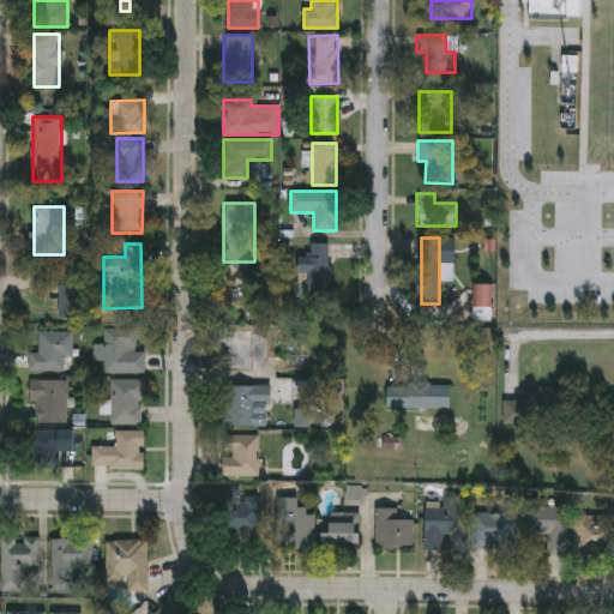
[(330,244),(330,272),(298,272),(298,256),(311,256),(311,244),(330,244)]
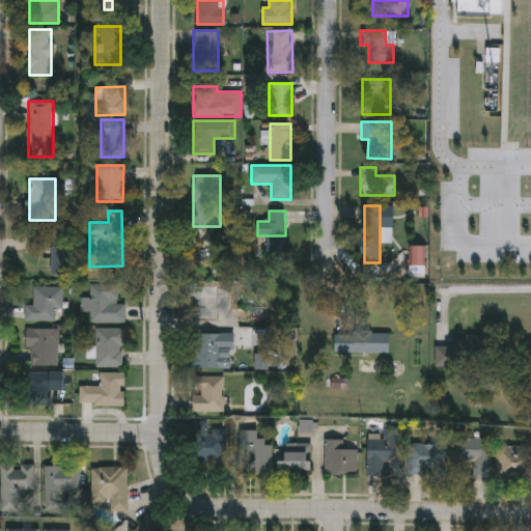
[(51,275),(51,246),(70,246),(70,275),(51,275)]
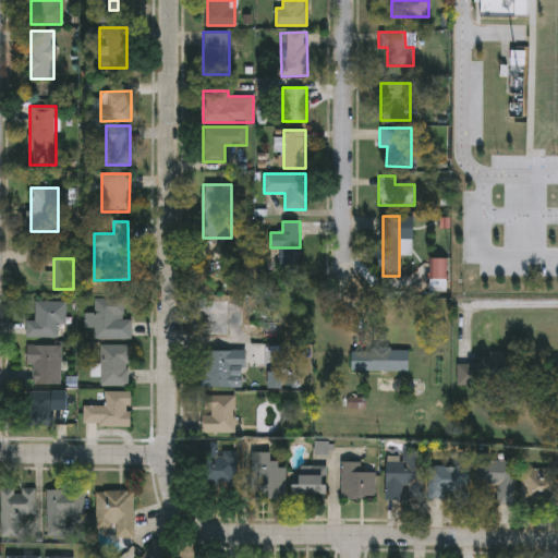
[(131,319),(131,340),(94,338),(94,328),(85,328),(85,313),(93,314),(94,298),(122,299),(122,319),(131,319)]
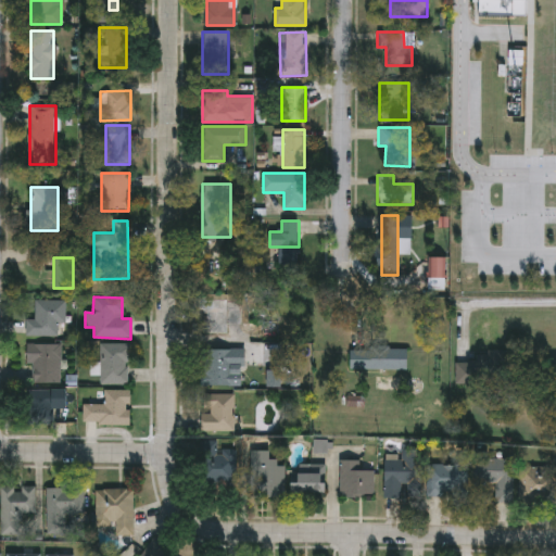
[(228,335),(202,335),(202,299),(228,299),(228,307),(242,307),(242,326),(228,326),(228,335)]
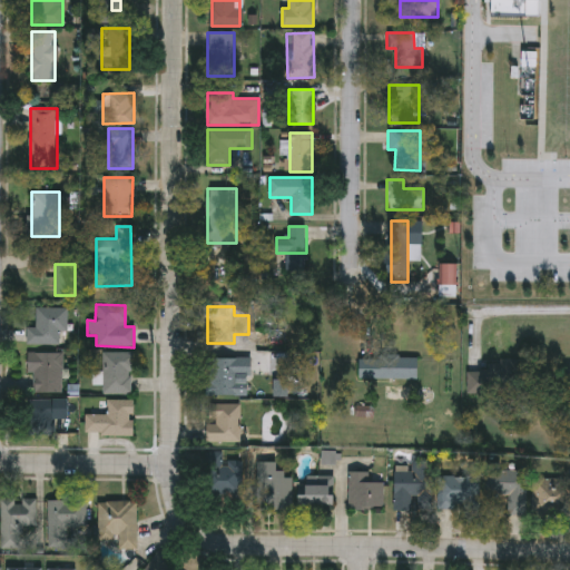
[(35,327),(35,307),(67,307),(67,332),(62,332),(62,345),(28,345),(28,327),(35,327)]
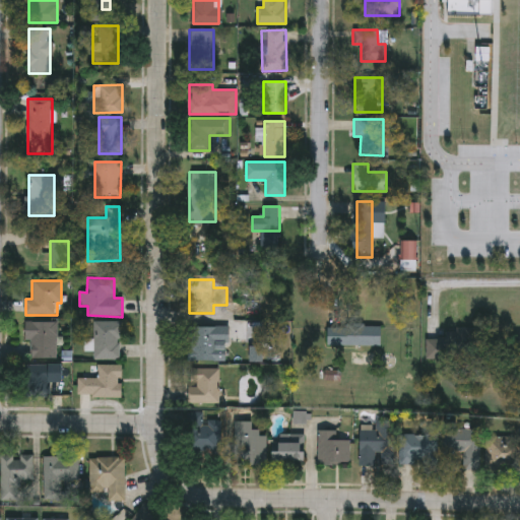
[(121,321),(121,359),(93,359),(93,321),(121,321)]
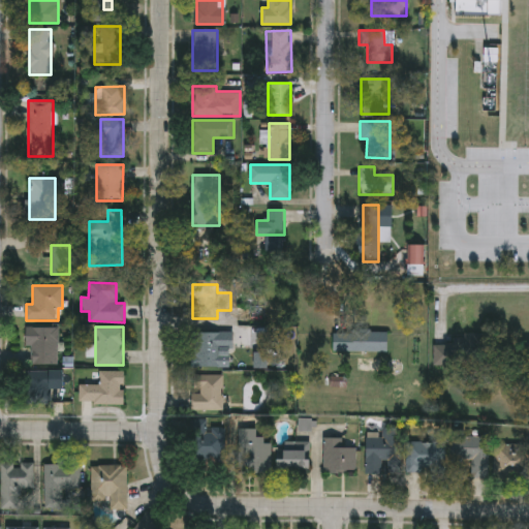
[(59,364),(26,365),(26,328),(58,328),(59,364)]
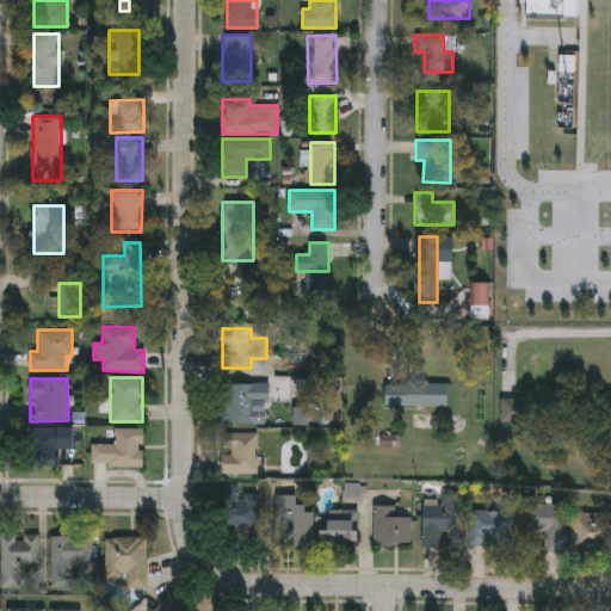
[(384,406),(384,383),(446,383),(446,406),(384,406)]
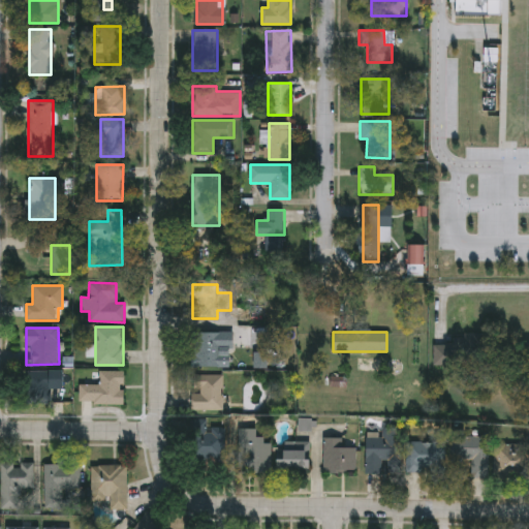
[(231,333),(231,356),(221,356),(221,367),(191,367),(191,333),(231,333)]
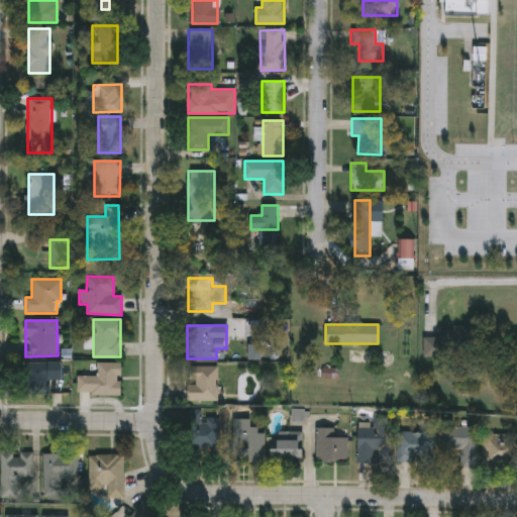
[(424,356),(424,336),(441,336),(441,328),(470,328),(470,356),(424,356)]
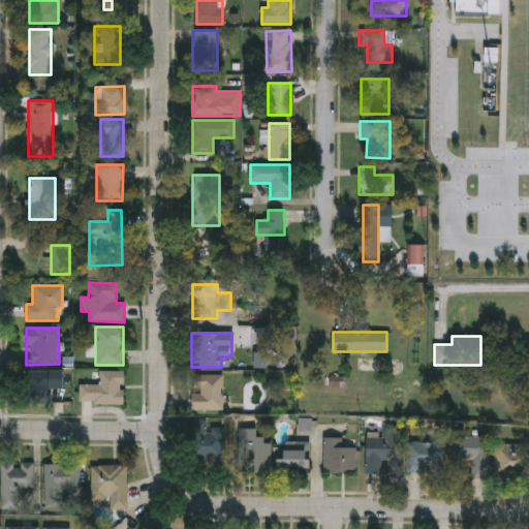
[(26,403),(26,371),(63,371),(63,390),(49,390),(49,403),(26,403)]
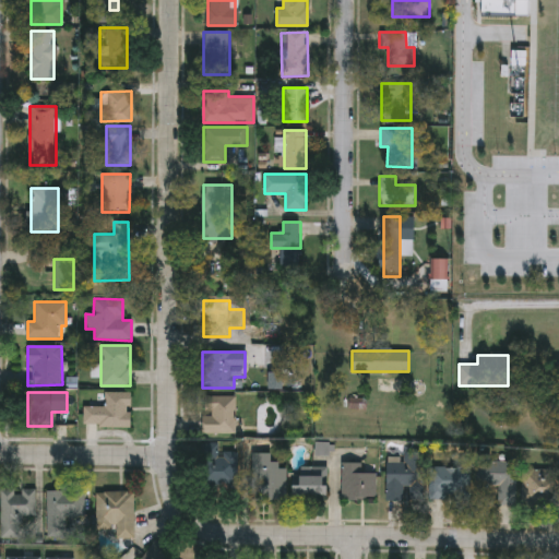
[(130,427),(83,427),(83,406),(95,406),(95,392),(130,392),(130,427)]
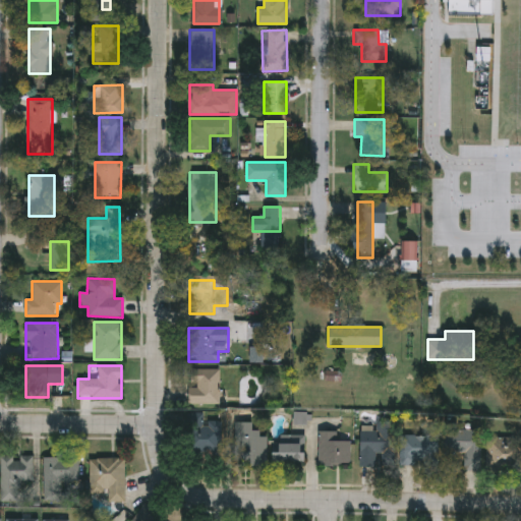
[(219,403),(188,403),(188,368),(219,368),(219,403)]
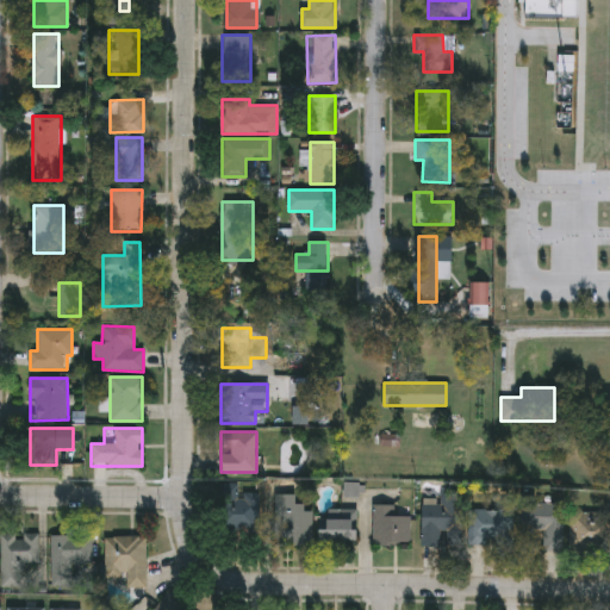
[(224,529),(224,492),(257,492),(259,528),(224,529)]
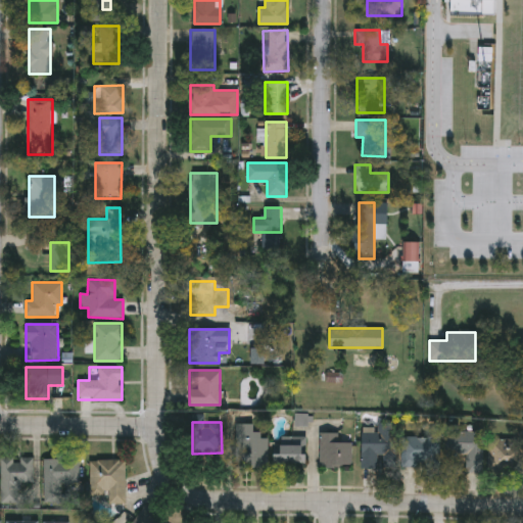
[(264,431),(264,460),(235,460),(235,423),(253,423),(253,431),(264,431)]
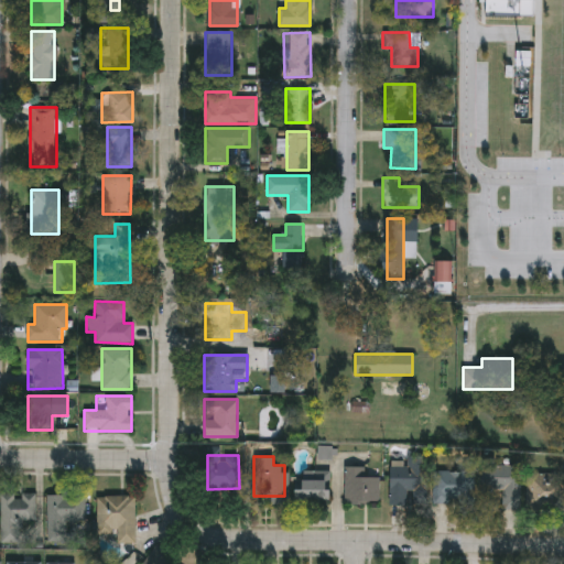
[(426,503),(389,502),(390,461),(427,462),(426,503)]
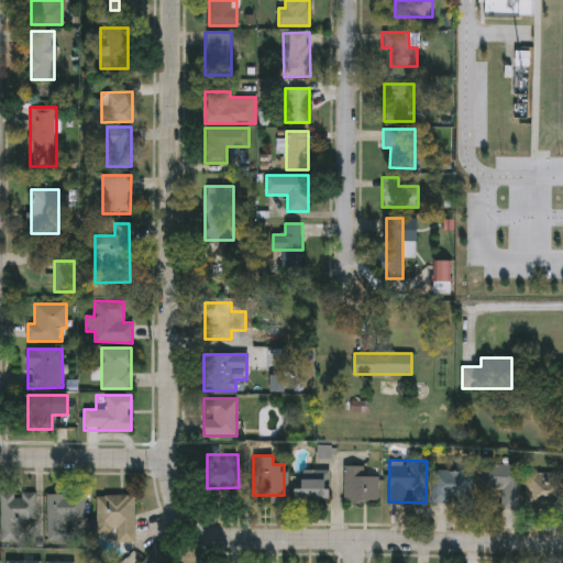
[(500,509),(500,500),(485,500),(485,464),(519,464),(519,509),(500,509)]
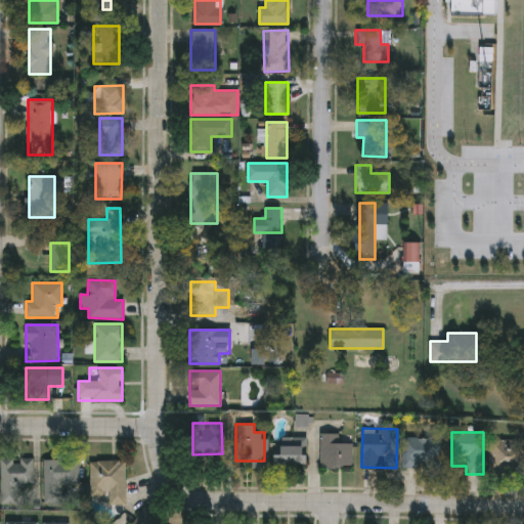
[(319,468),(319,434),(339,434),(339,443),(352,443),(352,468),(319,468)]
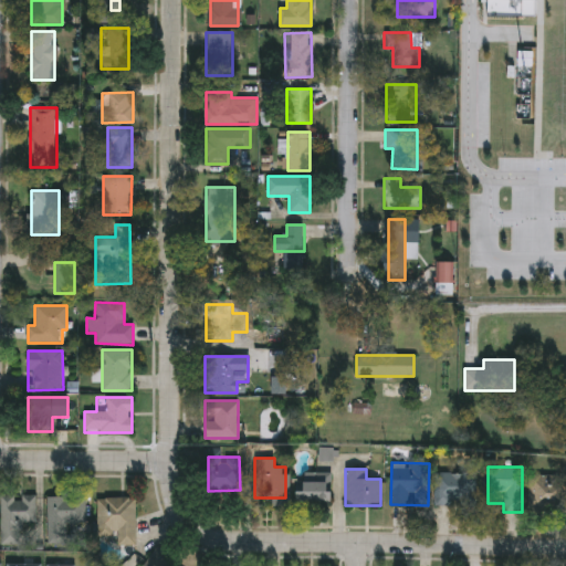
[(295,501),(295,473),(329,473),(329,501),(295,501)]
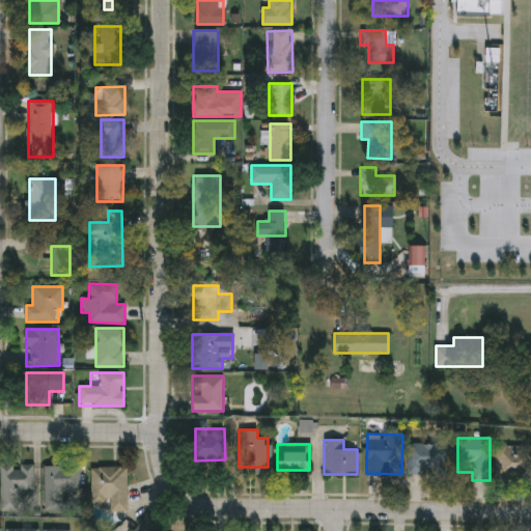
[(408,474),(409,444),(444,444),(443,474),(408,474)]
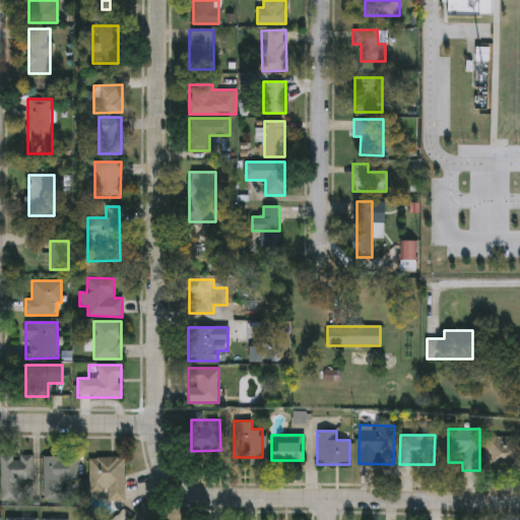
[(485,437),(519,437),(519,468),(485,468),(485,437)]
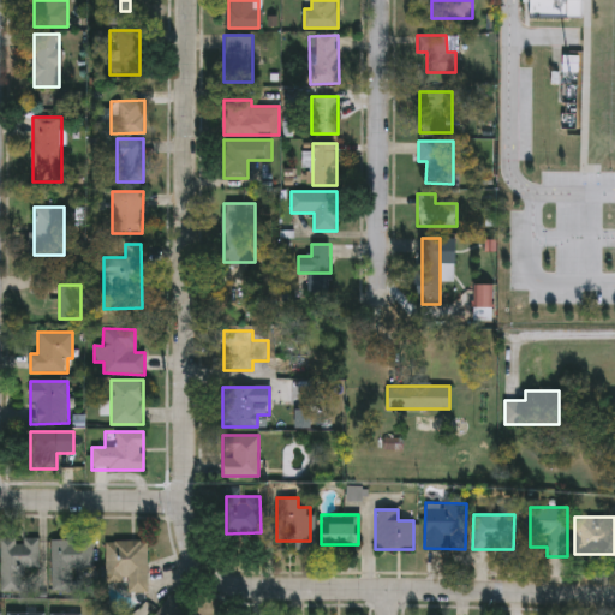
[(0,538),(34,538),(34,591),(0,591),(0,538)]
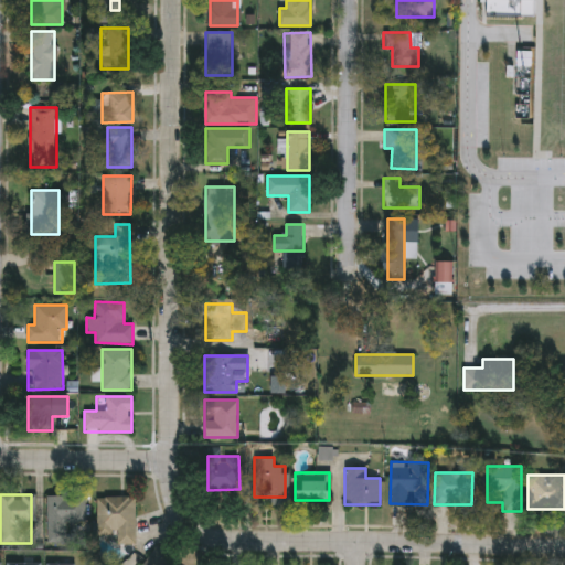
[(84,522),(65,522),(65,543),(46,543),(46,496),(84,496),(84,522)]
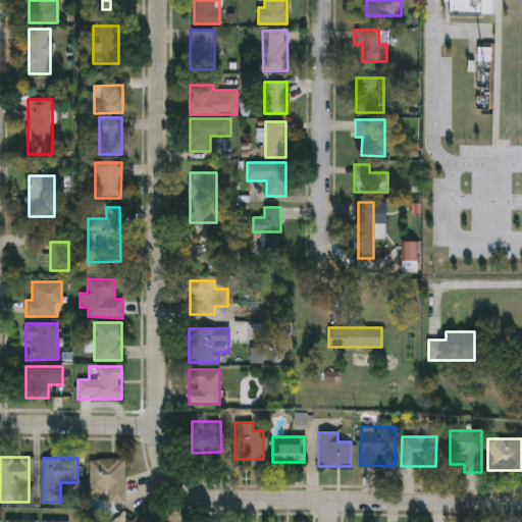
[(90,459),(124,459),(124,502),(108,502),(108,494),(90,494),(90,459)]
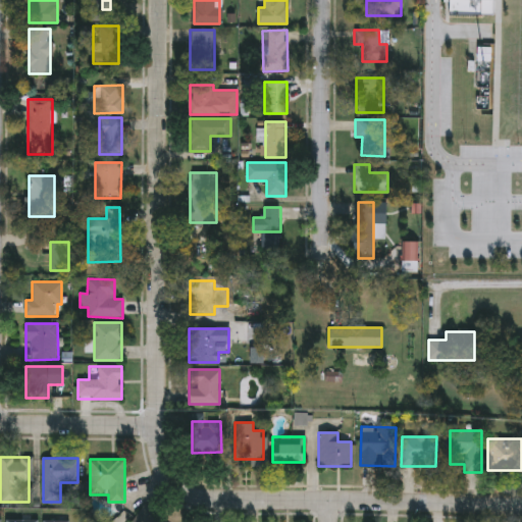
[(131,521),(143,503),(160,513),(157,518),(163,521),(131,521)]
